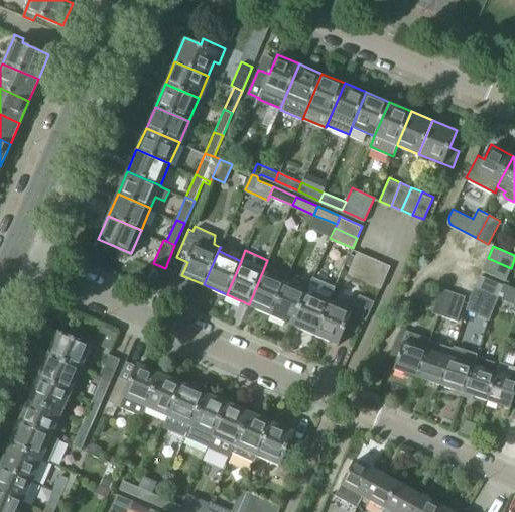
[(360,278),(369,255),(358,250),(348,273),(360,278)]
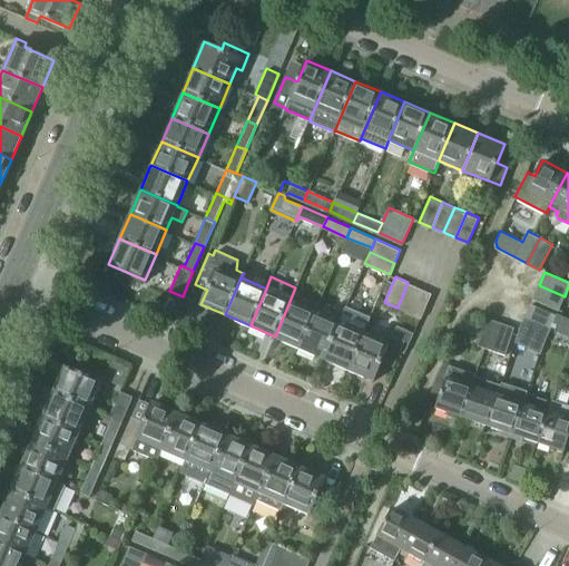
[(408,282),(398,308),(410,312),(420,288),(408,282)]
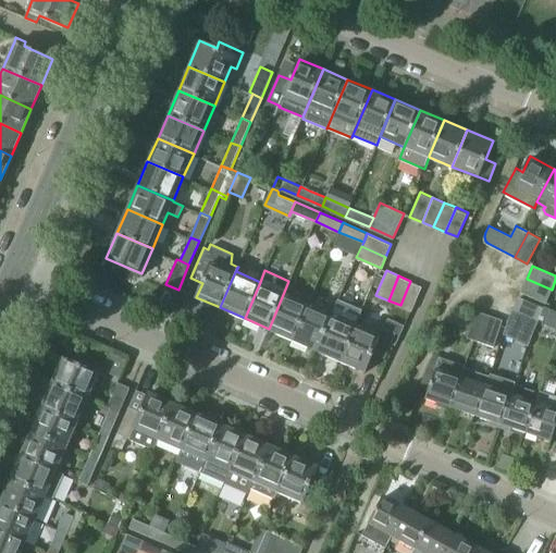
[(521,291),(546,302),(552,290),(527,279),(521,291)]
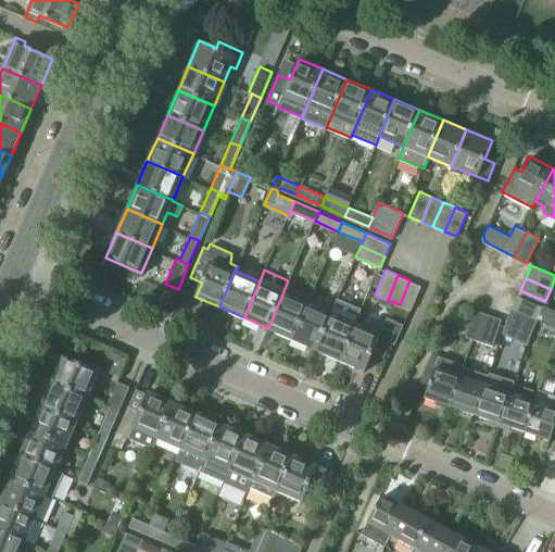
[(411,309),(421,286),(410,280),(400,304),(411,309)]
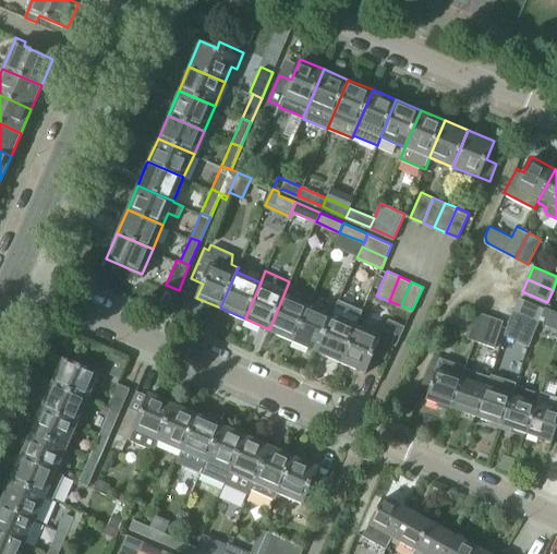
[(285,292),(269,329),(292,339),(309,303),(285,292)]
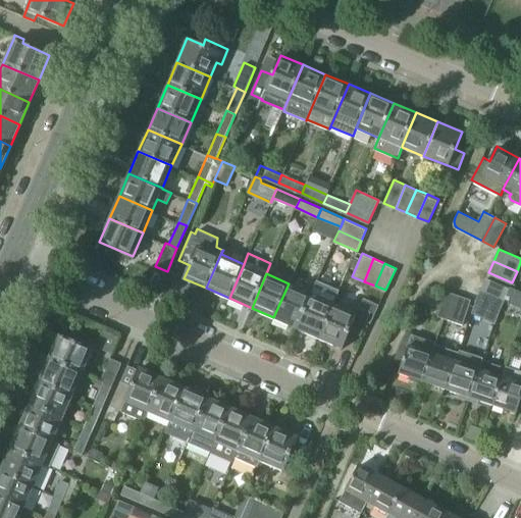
[(510,287),(486,276),(480,290),(505,301),(507,295),(510,287)]
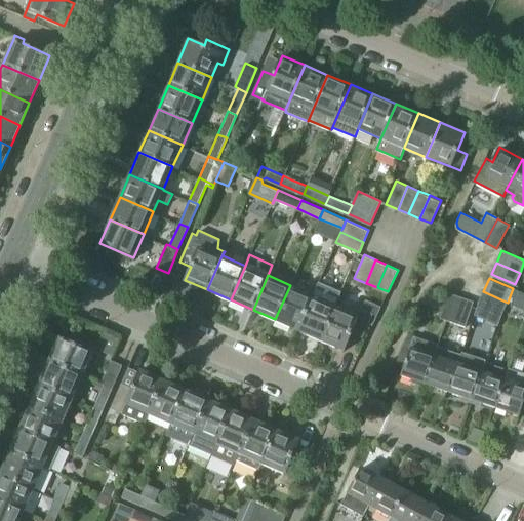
[(290,285),(275,319),(297,329),(313,294),(290,285)]
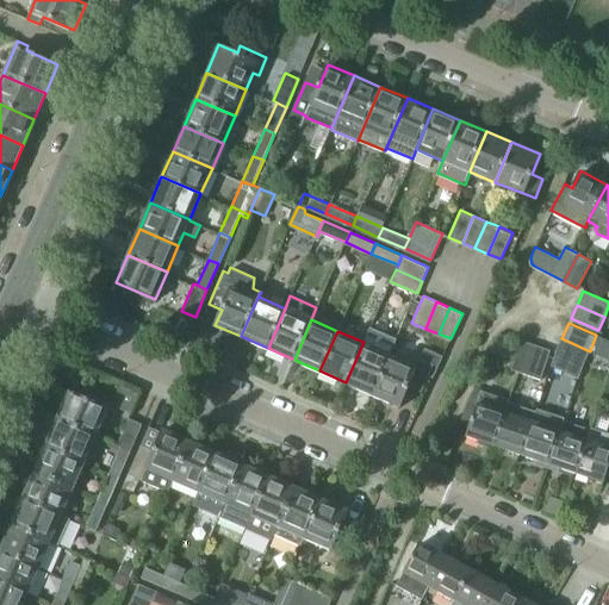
[(608,341),(596,335),(592,344),(597,347),(595,354),(608,360),(608,341)]
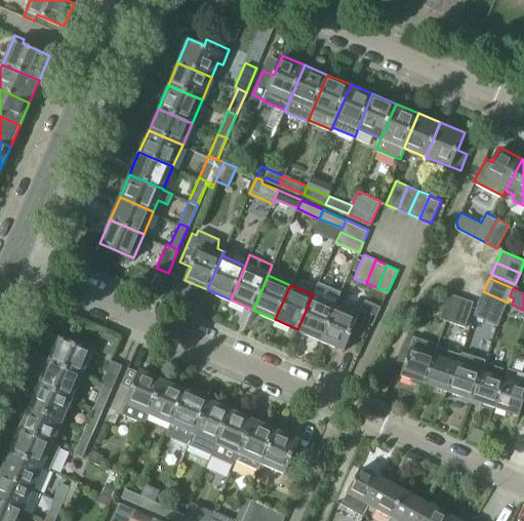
[(508,303),(483,291),(478,303),(502,313),(508,303)]
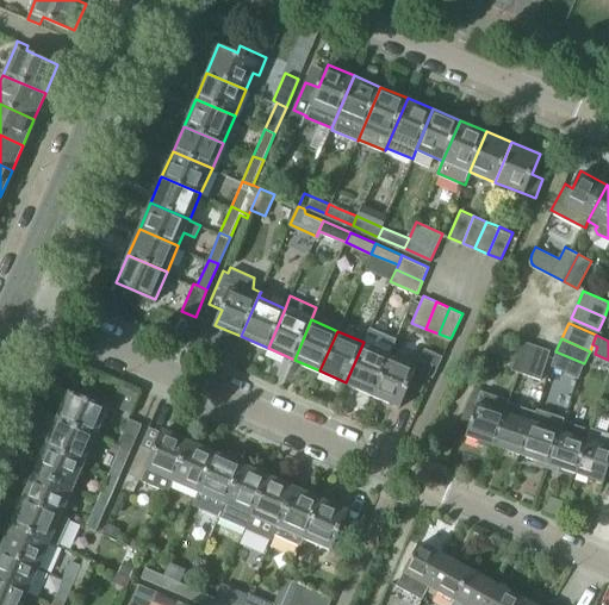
[(526,373),(535,344),(522,340),(513,368),(526,373)]
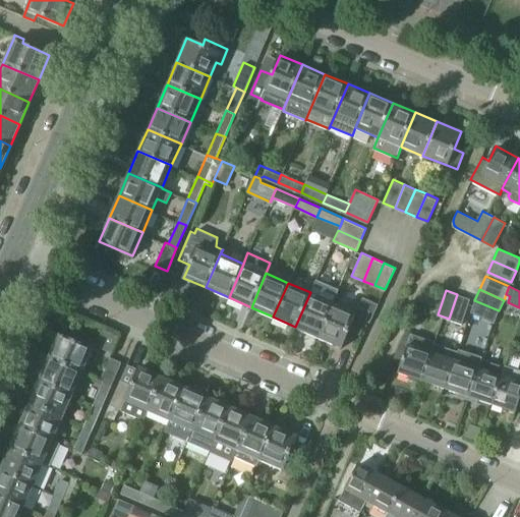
[(310,292),(295,327),(318,337),(333,302),(310,292)]
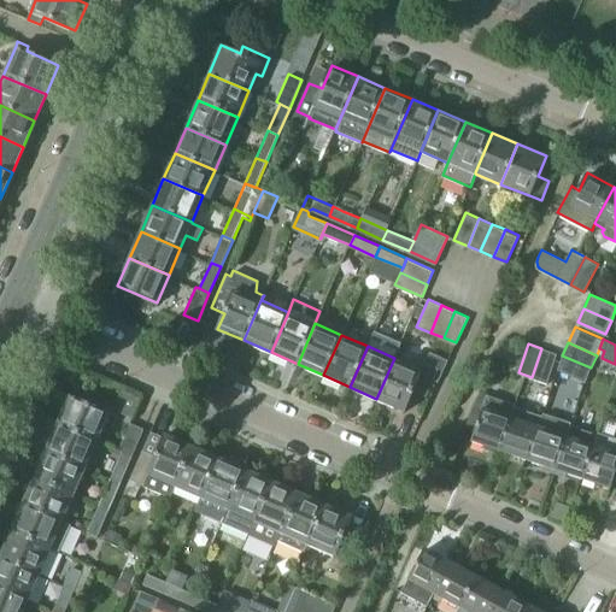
[(541,348),(532,377),(547,382),(557,353),(541,348)]
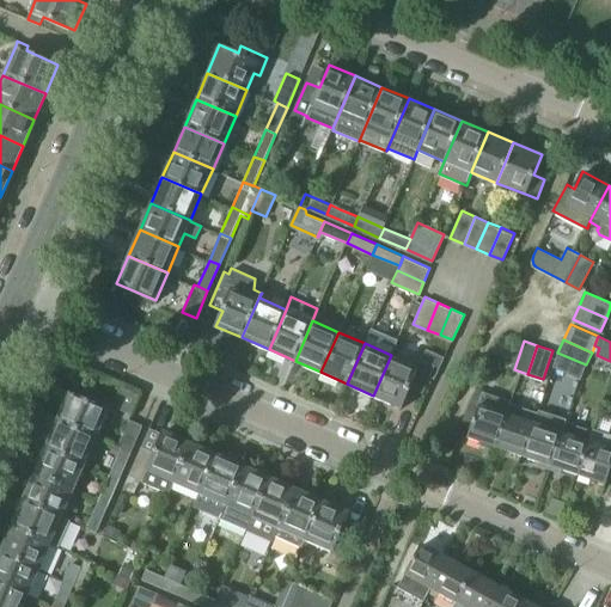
[(417,367),(391,355),(373,396),(401,408),(410,386),(423,392),(431,374),(435,376),(445,356),(427,348),(417,367)]
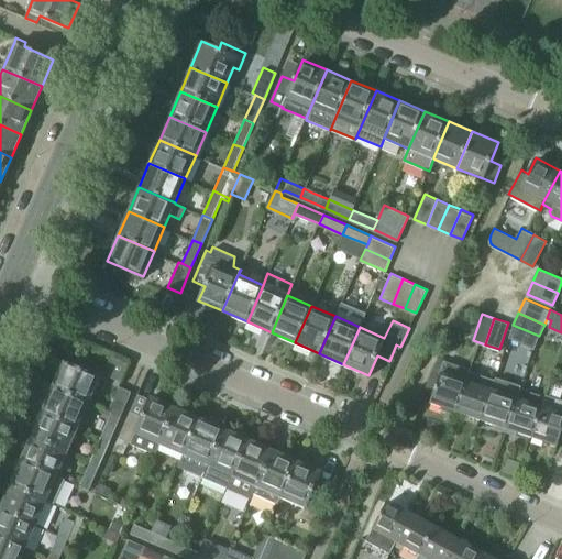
[(441,371),(440,371),(430,403),(455,412),(470,369),(444,360),(441,371)]
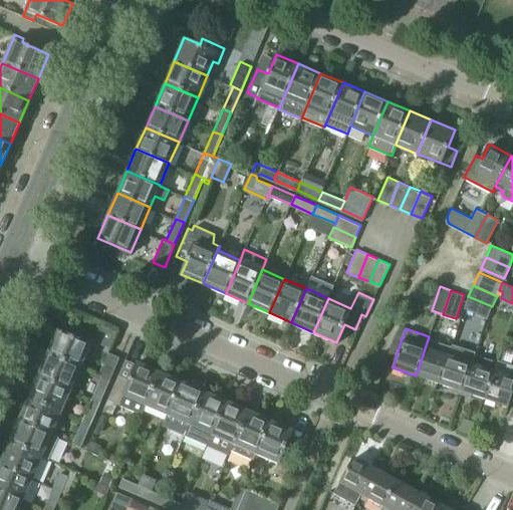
[(90,343),(58,329),(48,352),(80,366),(90,343)]
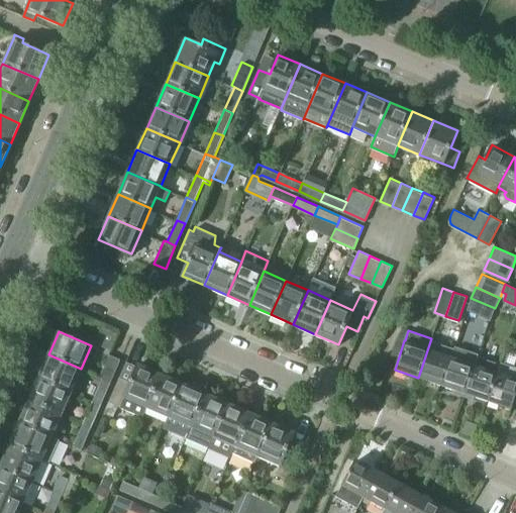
[(431,338),(418,378),(441,385),(451,356),(451,355),(453,347),(431,339),(431,338)]
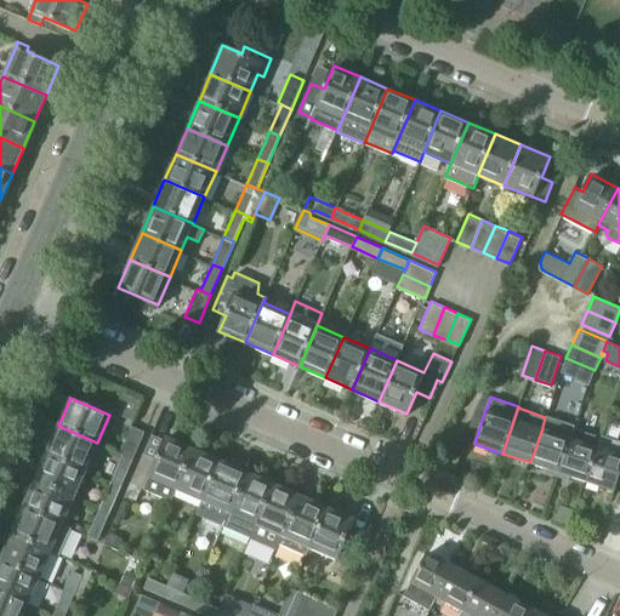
[(542,427),(542,428),(530,462),(561,472),(575,427),(574,427),(575,425),(546,415),(545,417),(542,427)]
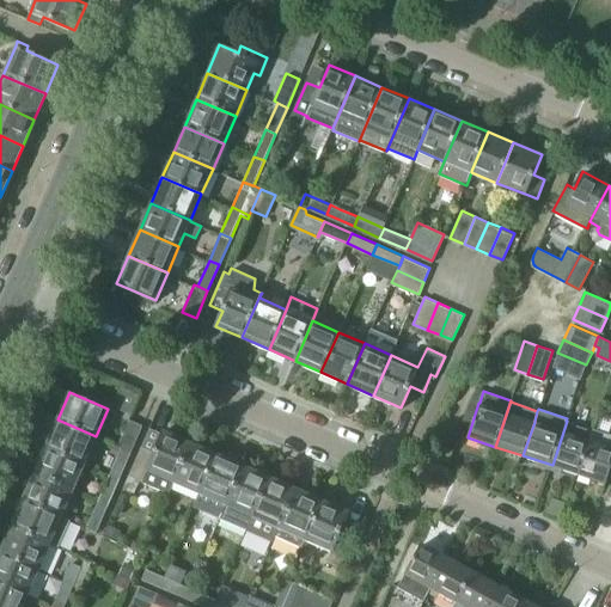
[(118,446),(121,447),(132,452),(142,424),(129,418),(118,446)]
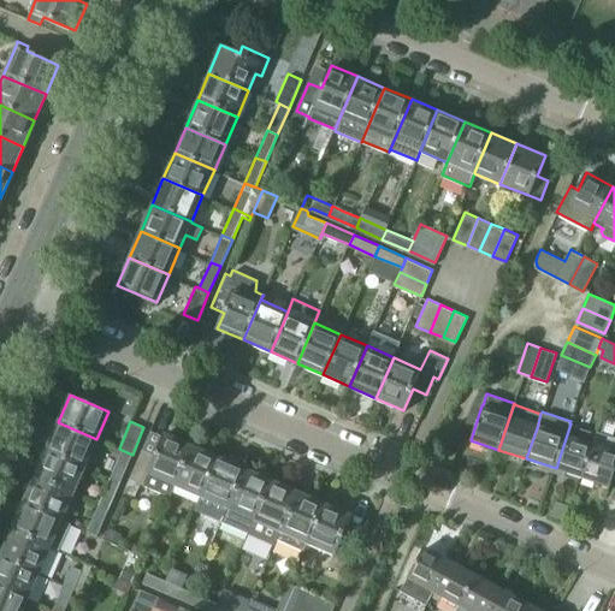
[(96,439),(58,422),(46,449),(86,466),(96,439)]
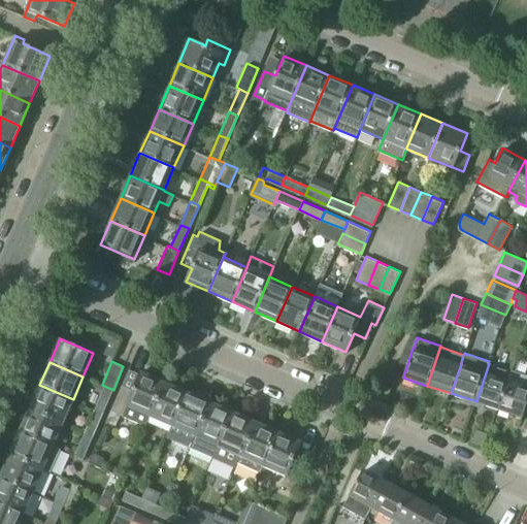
[(512,371),(489,363),(476,401),(500,410),(514,369),(512,369),(512,371)]
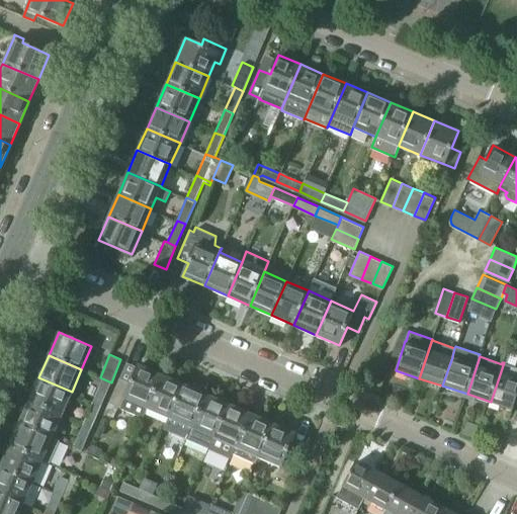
[(516,366),(504,362),(491,402),(513,409),(516,397),(516,366)]
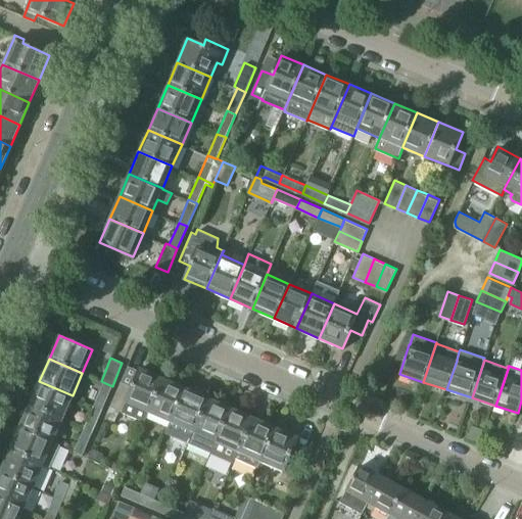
[(144,421),(148,412),(162,377),(140,368),(132,385),(121,381),(111,405),(122,410),(122,411),(144,421)]
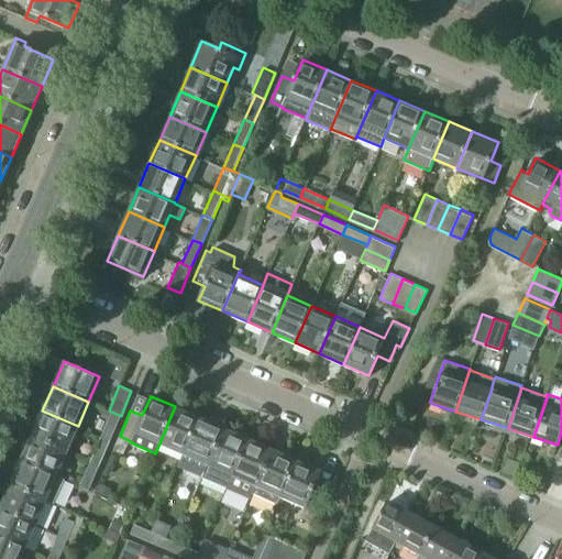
[(175,406),(160,444),(183,455),(199,417),(175,406)]
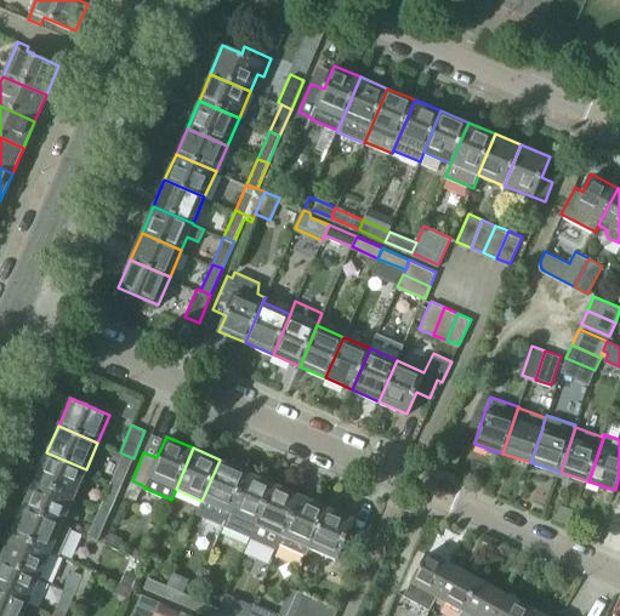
[(86,469),(46,452),(35,480),(74,497),(86,469)]
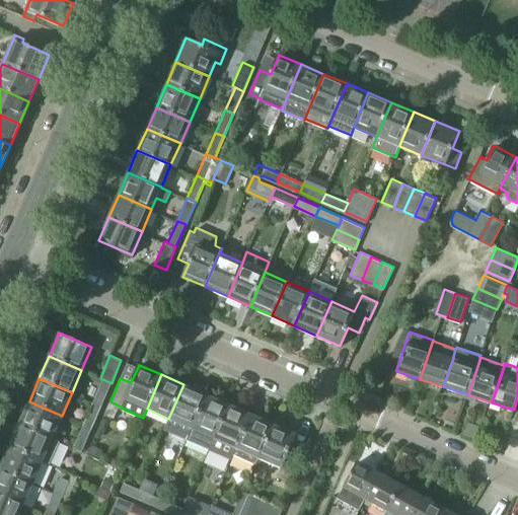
[(112,383),(102,379),(93,401),(101,406),(112,383)]
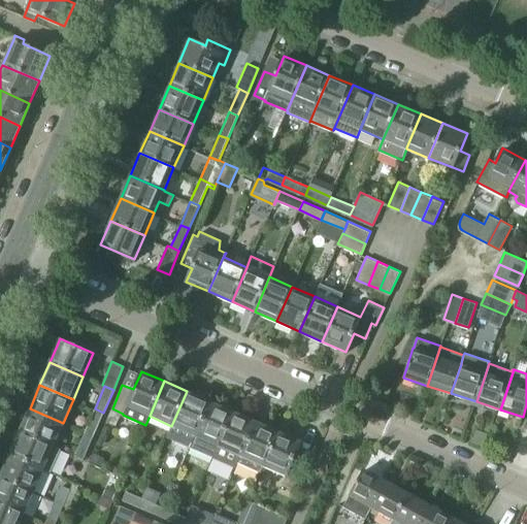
[(187,391),(171,426),(167,436),(191,447),(210,401),(187,391)]
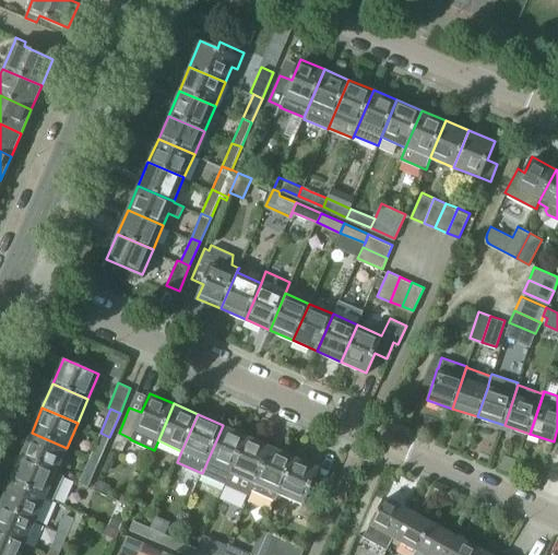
[(223,425),(202,473),(226,483),(248,436),(223,425)]
